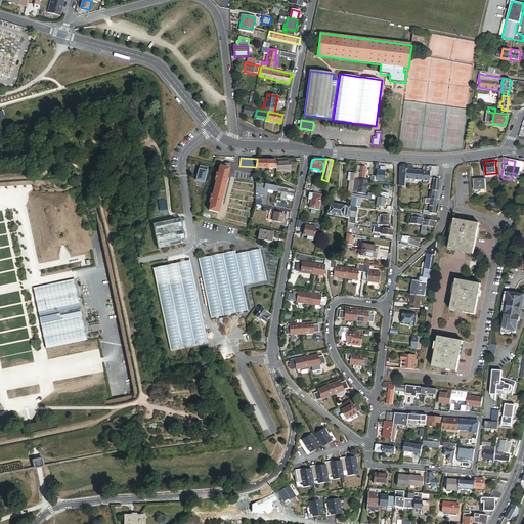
[(266,161),(257,161),(256,167),(256,169),(266,169),(266,161)]
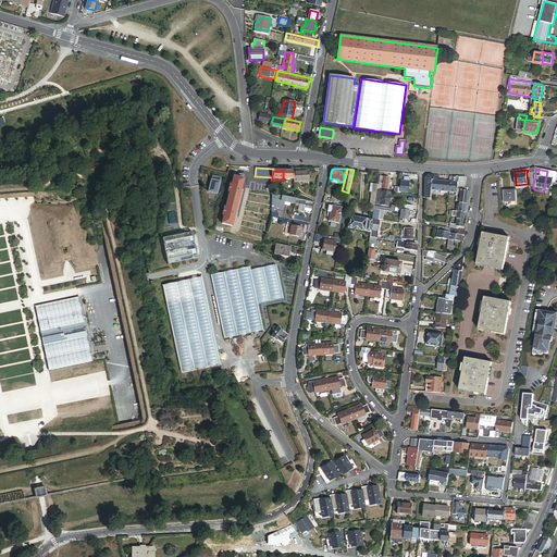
[(283,171),(283,180),(294,180),(294,173),(294,172),(283,171)]
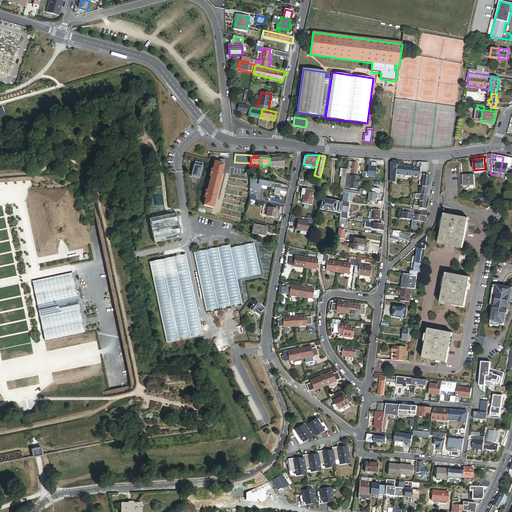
[(510,158),(503,157),(500,172),(507,174),(508,168),(510,158)]
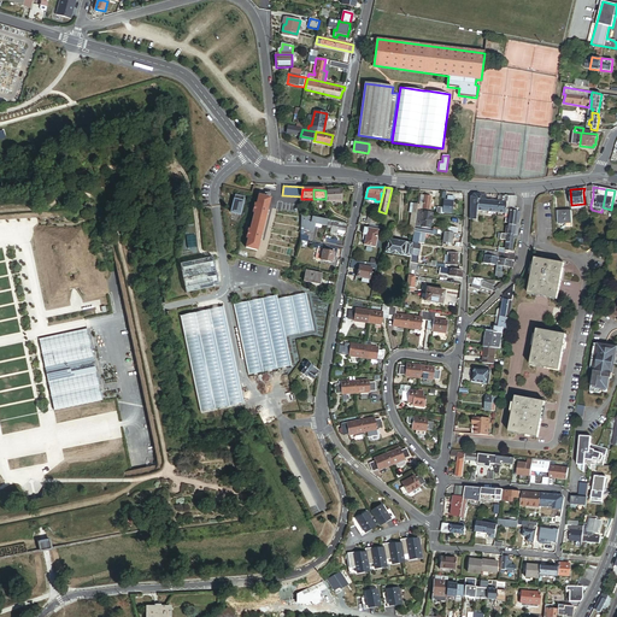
[(341,191),(325,192),(325,199),(325,203),(342,201),(341,191)]
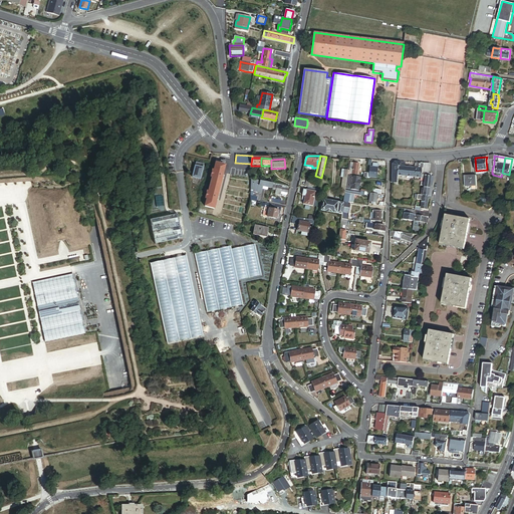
[(193,177),(200,179),(204,164),(196,162),(193,177)]
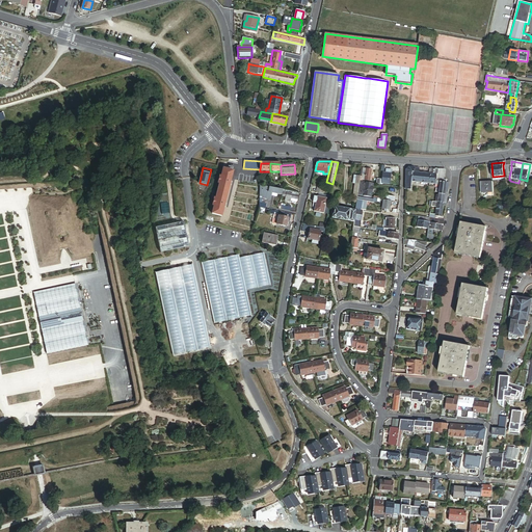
[(437,179),(439,168),(429,168),(429,174),(419,173),(419,168),(408,167),(405,169),(405,189),(410,189),(410,181),(435,184),(435,179),(437,179)]
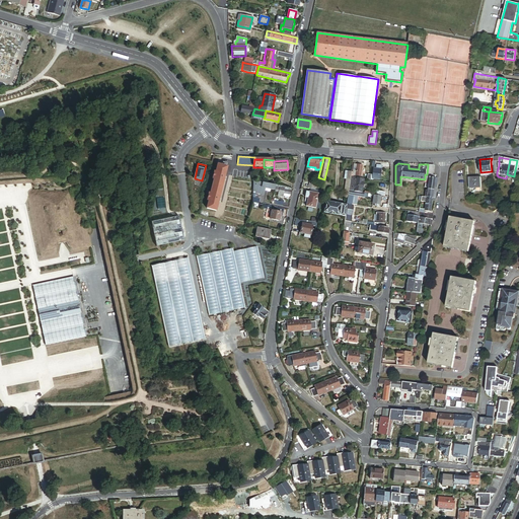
[(227,166),(218,164),(216,171),(214,171),(213,178),(214,179),(211,193),(209,193),(207,200),(209,200),(207,208),(216,210),(227,166)]
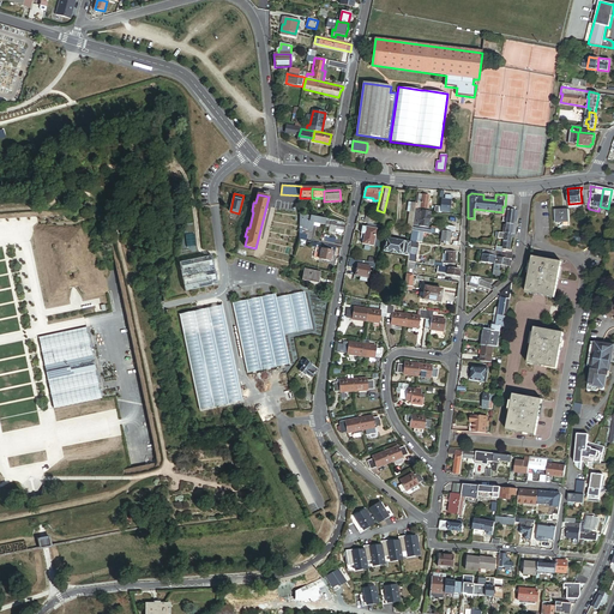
[(419,203),(416,203),(415,209),(421,210),(421,208),(427,209),(428,196),(420,194),(419,203)]
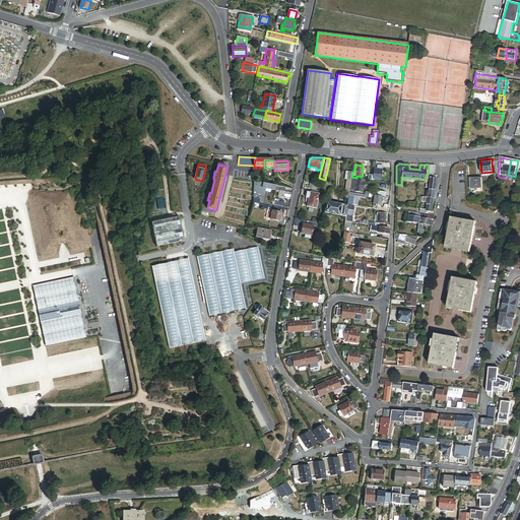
[(430,178),(436,178),(436,176),(434,175),(435,165),(429,165),(428,175),(430,175),(430,178)]
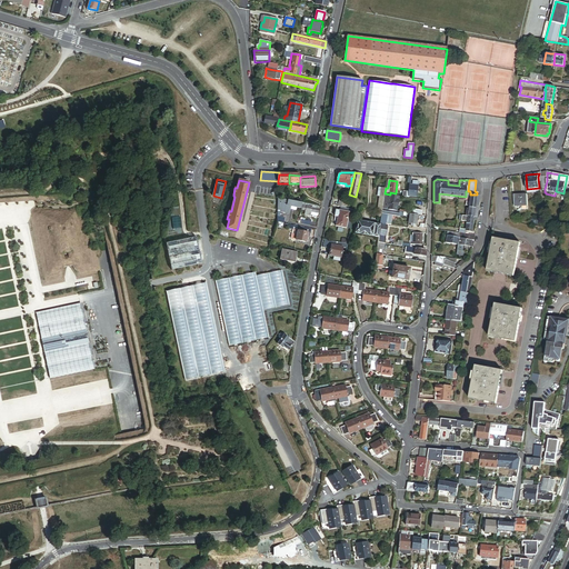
[(409,190),(407,190),(406,196),(408,196),(417,197),(418,181),(413,181),(412,185),(409,185),(409,190)]
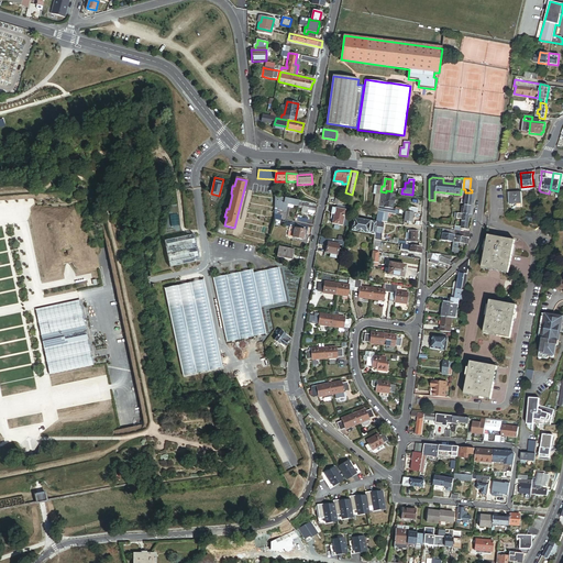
[(378,207),(393,209),(395,194),(386,192),(381,191),(378,207)]
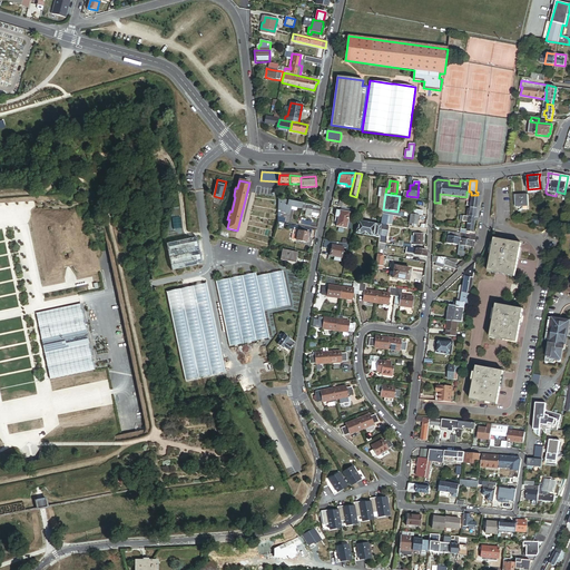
[(481,196),(478,195),(471,195),(470,202),(469,214),(469,216),(475,217),(477,217),(477,215),(475,215),(477,205),(478,198),(480,198),(481,196)]
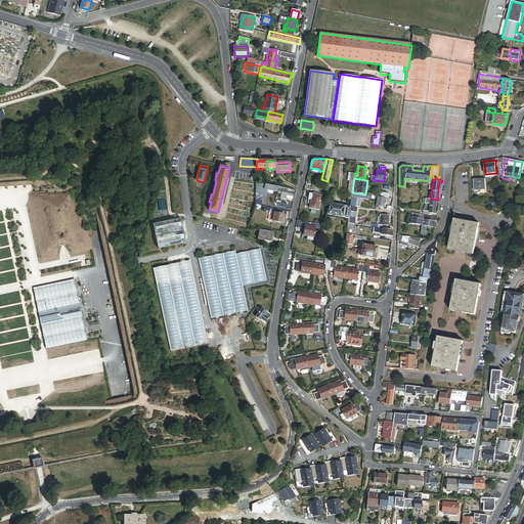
[(486,189),(485,179),(474,180),(474,190),(480,189),(486,189)]
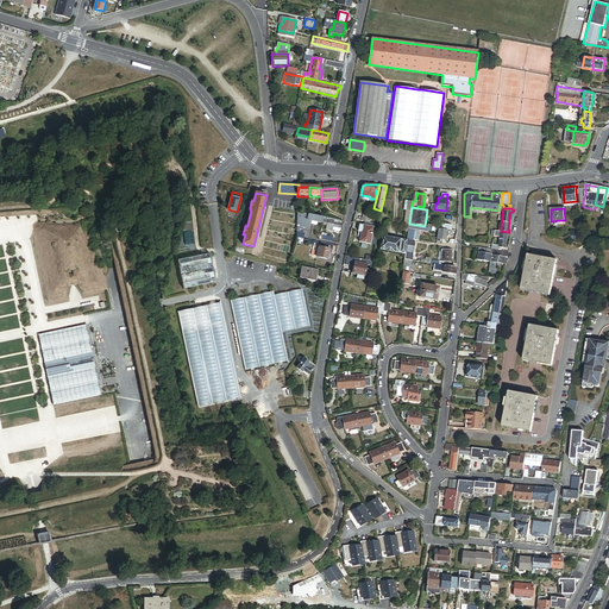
[(364,213),(362,221),(371,224),(372,214),(364,213)]
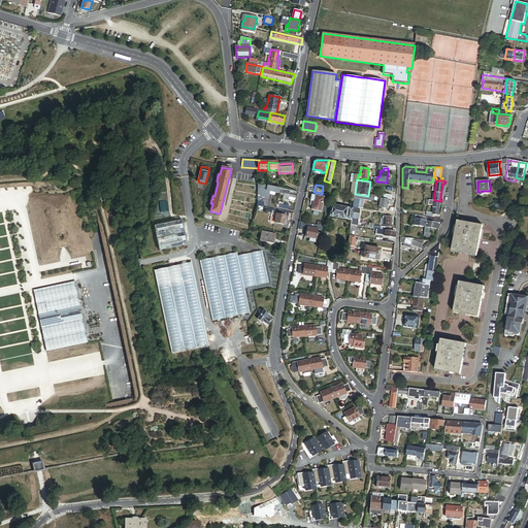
[(266,187),(258,186),(257,195),(261,195),(262,190),(278,193),(279,188),(266,186),(266,187)]
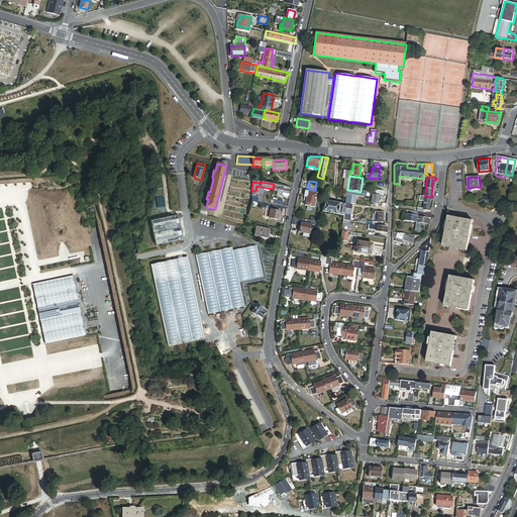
[(274,184),(273,189),(274,189),(274,191),(278,191),(277,192),(283,193),(283,192),(289,193),(291,187),(274,184)]
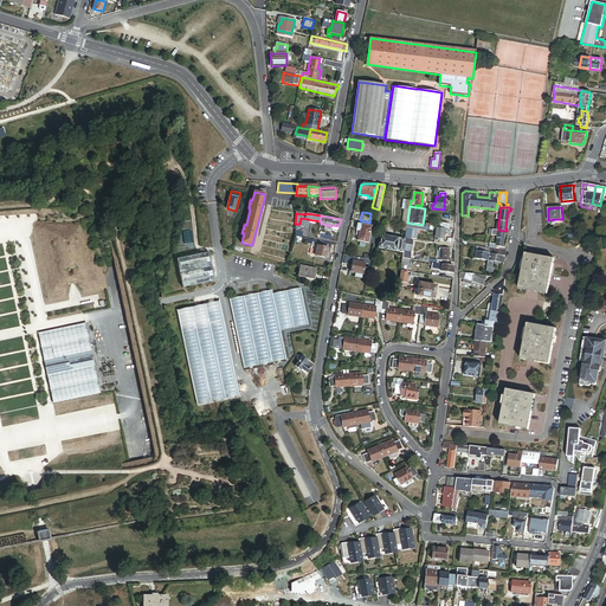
[(81,221),(45,229),(59,297),(66,296),(69,285),(73,284),(78,283),(84,292),(95,290),(81,221)]
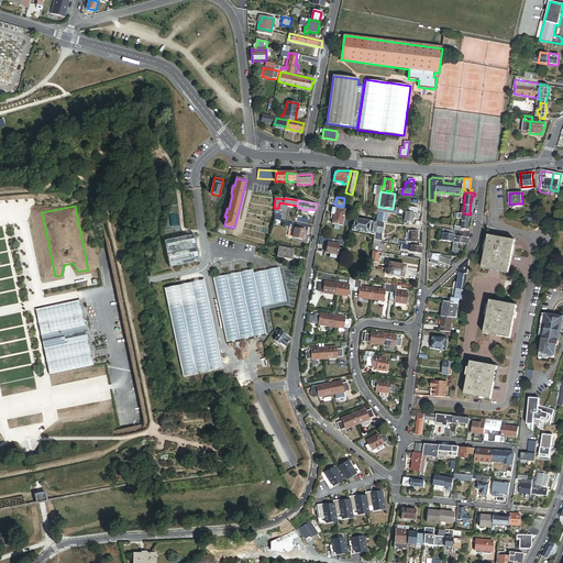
[(378,207),(377,213),(376,221),(384,222),(385,219),(381,219),(382,212),(394,213),(395,209),(393,209),(378,207)]
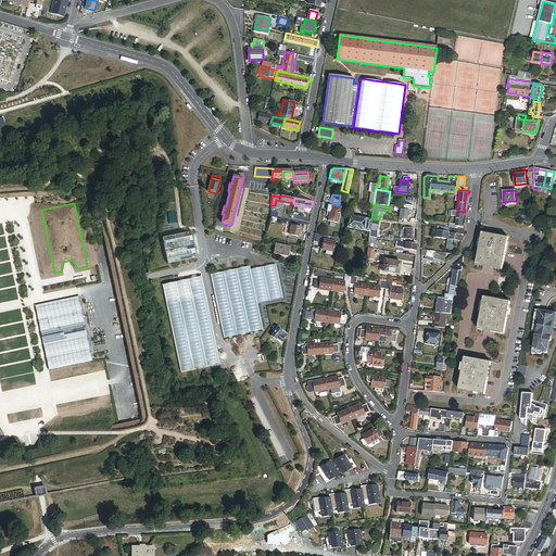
[(330,212),(328,220),(338,223),(341,207),(331,205),(331,206),(328,205),(327,211),(330,212)]
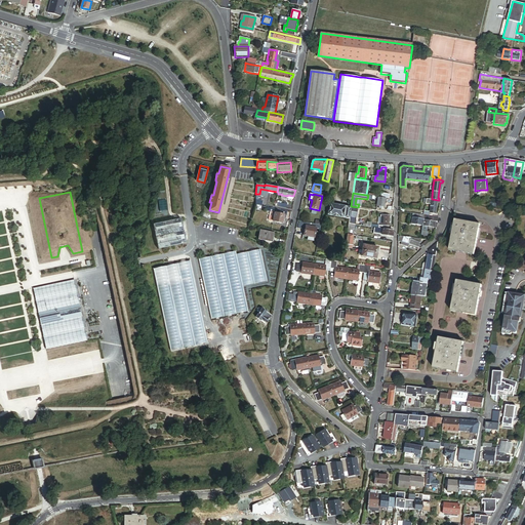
[(380,197),(378,197),(376,208),(379,208),(379,206),(385,207),(386,198),(380,197)]
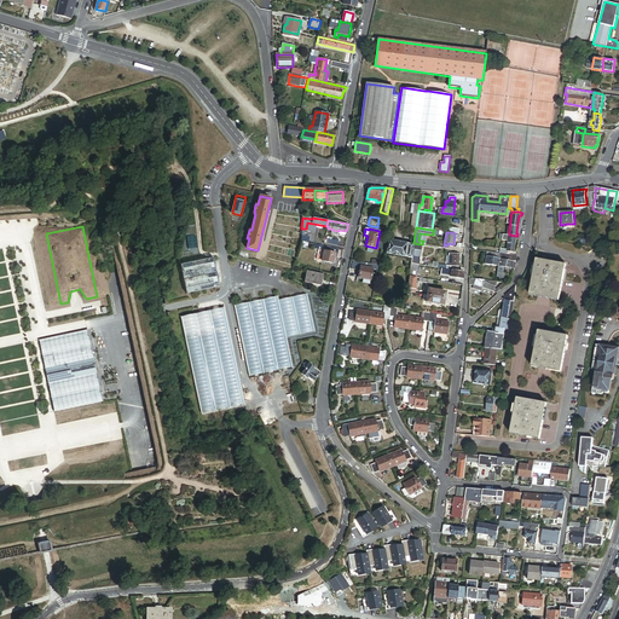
[(412,258),(414,244),(389,241),(387,254),(412,258)]
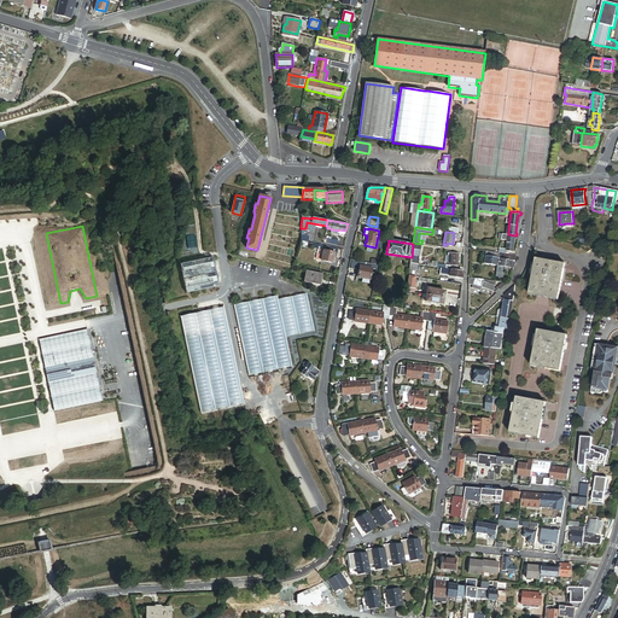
[(413,255),(412,257),(410,264),(418,266),(421,245),(414,244),(413,255)]
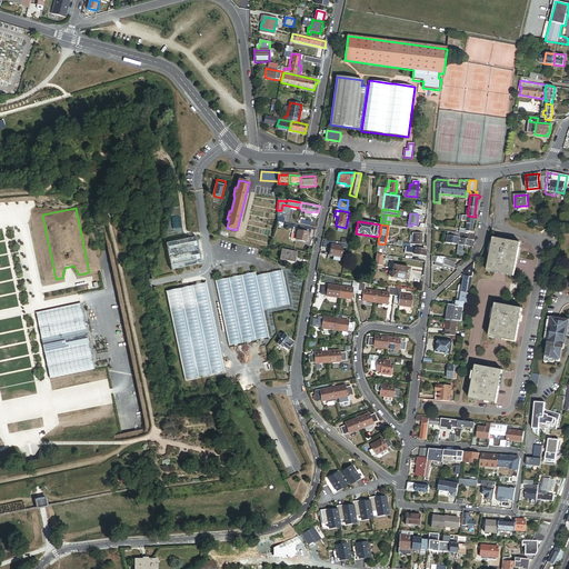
[(311,236),(312,229),(301,227),(301,229),(300,231),(297,230),(296,240),(306,242),(307,235),(311,236)]
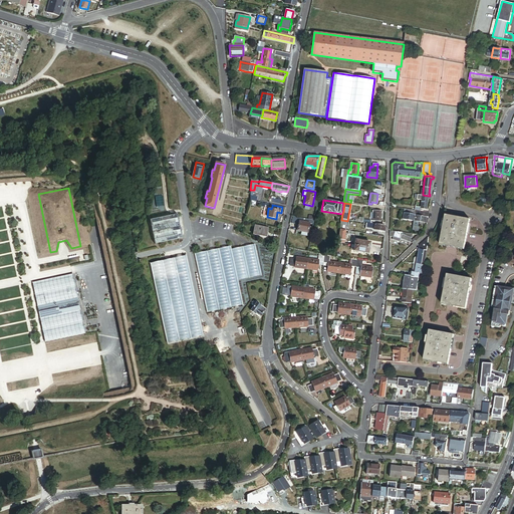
[(415,211),(405,209),(403,219),(414,221),(416,211),(415,211)]
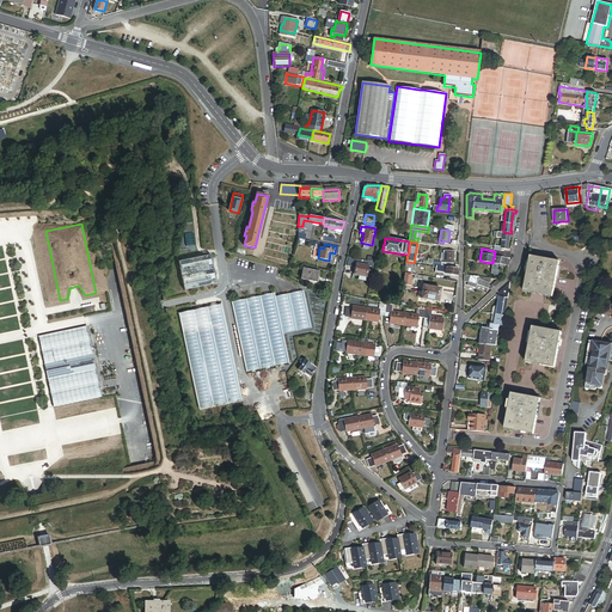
[(444,263),(433,261),(432,265),(436,267),(448,268),(448,263),(452,263),(453,263),(453,259),(456,259),(457,255),(453,255),(454,251),(445,251),(444,263)]
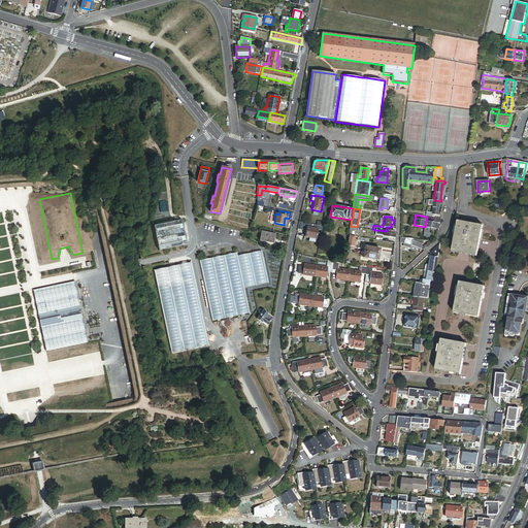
[(439,223),(440,218),(432,217),(427,217),(425,227),(436,229),(437,223),(439,223)]
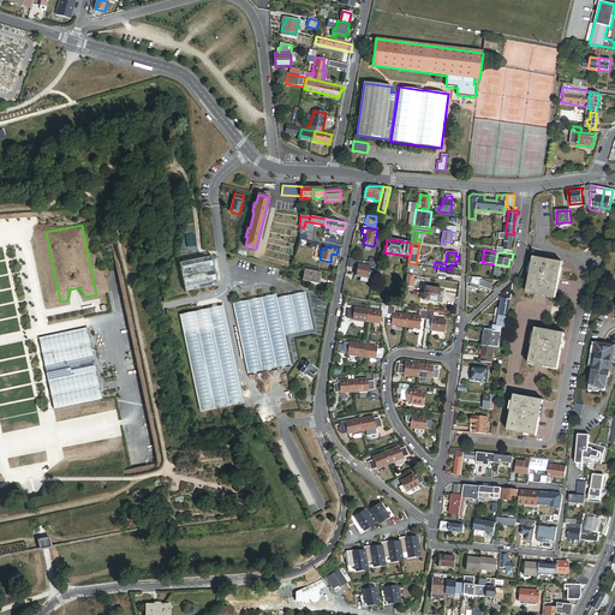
[(212,257),(179,263),(185,292),(218,286),(212,257)]
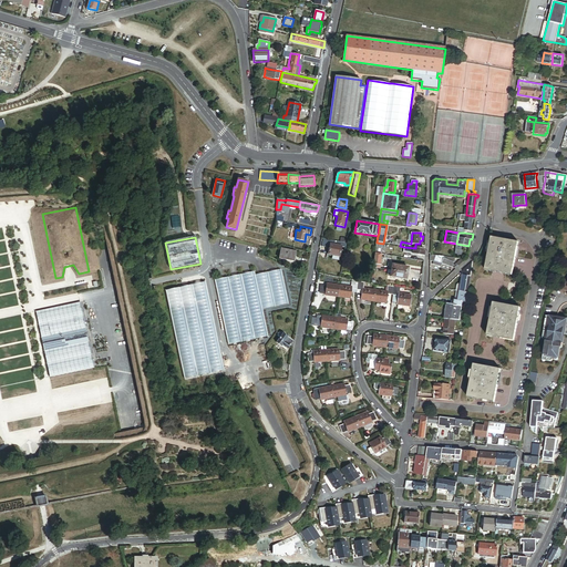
[(492,237),(492,241),(490,253),(486,269),(513,275),(516,258),(518,247),(519,241),(492,237)]
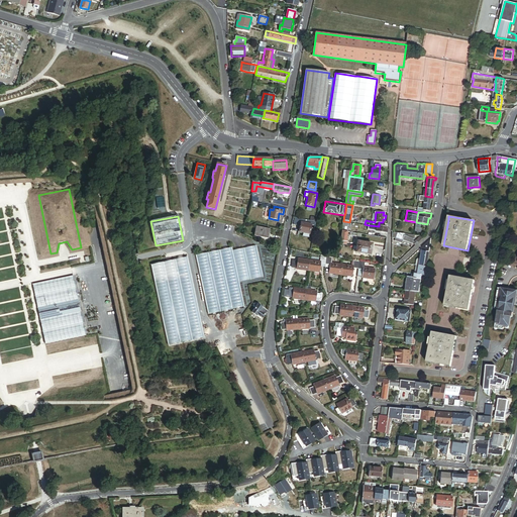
[(301,223),(299,232),(310,234),(312,225),(301,223)]
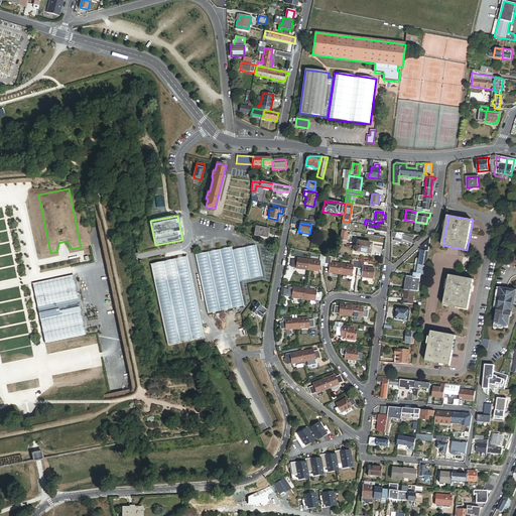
[(386,233),(386,227),(381,226),(378,226),(368,225),(367,230),(386,233)]
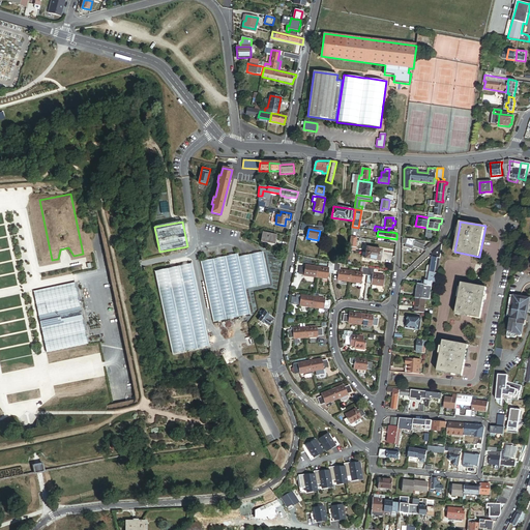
[(275,244),(276,235),(263,232),(261,241),(275,244)]
